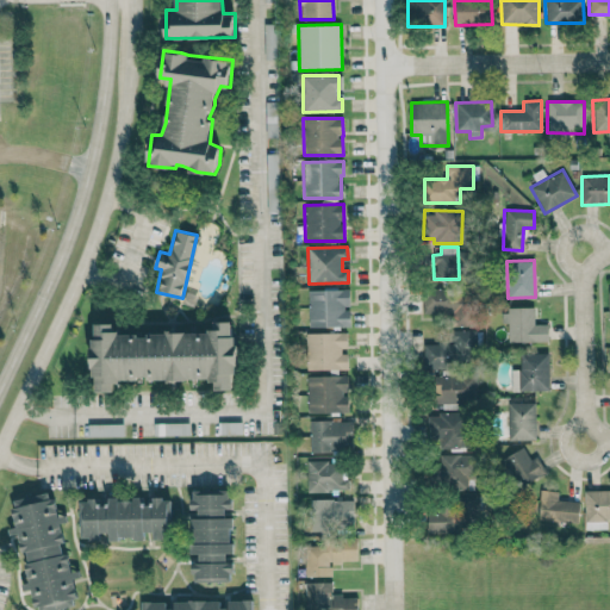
[(307,328),(349,327),(349,288),(306,290),(307,328)]
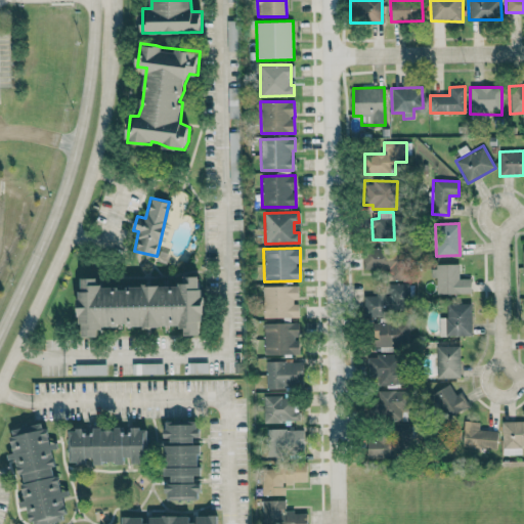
[(363,248),(362,270),(388,271),(388,279),(401,279),(402,249),(363,248)]
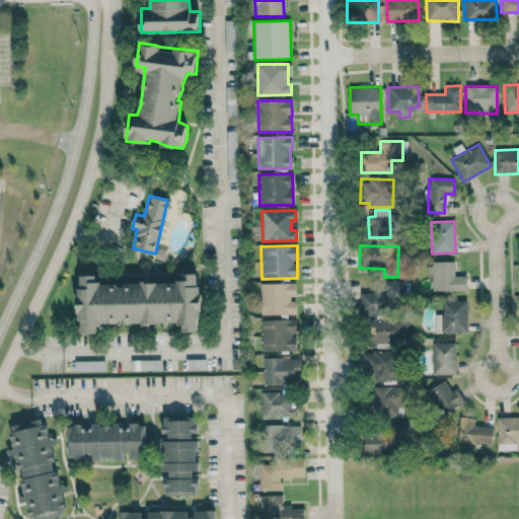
[(466,291),(466,276),(454,276),(454,263),(426,263),(426,275),(431,275),(431,291),(466,291)]
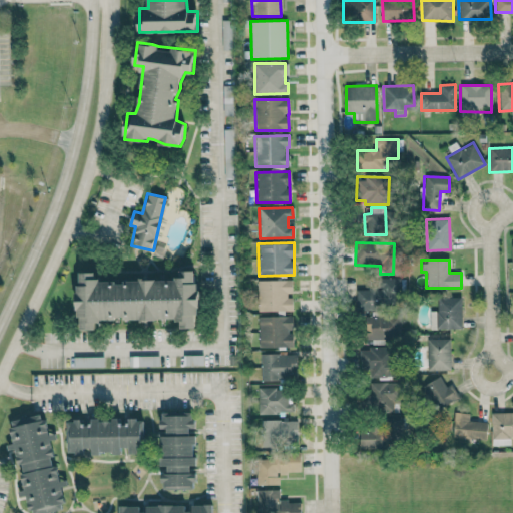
[(79,272),(78,329),(96,330),(96,319),(181,320),(180,328),(197,328),(198,271),(177,270),(177,281),(95,279),(95,272),(79,272)]
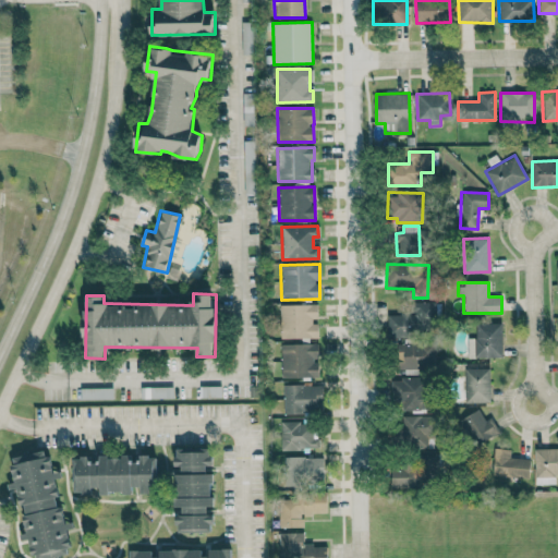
[(387,315),(387,338),(413,337),(413,326),(435,326),(435,302),(413,302),(413,307),(400,307),(400,314),(387,315)]
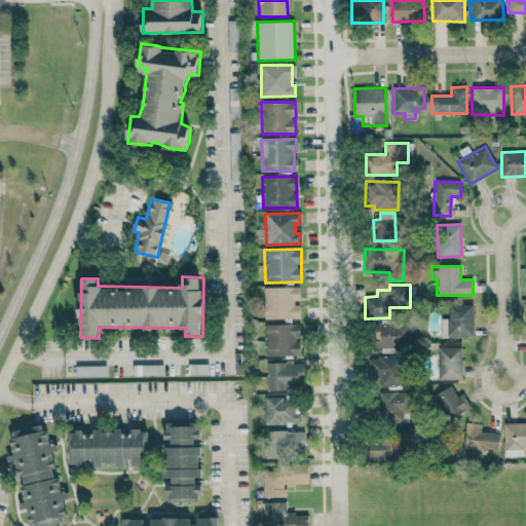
[(263,288),(264,320),(299,318),(298,303),(299,303),(298,287),(263,288)]
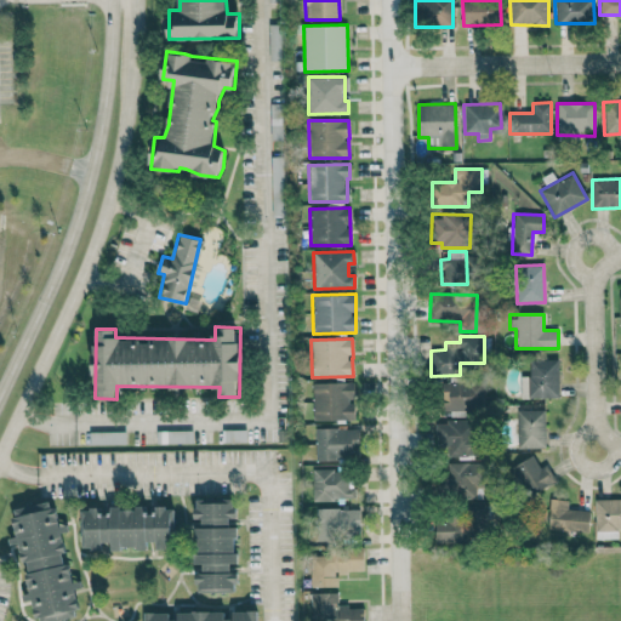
[(558,360),(529,360),(529,376),(519,376),(520,398),(559,398),(558,360)]
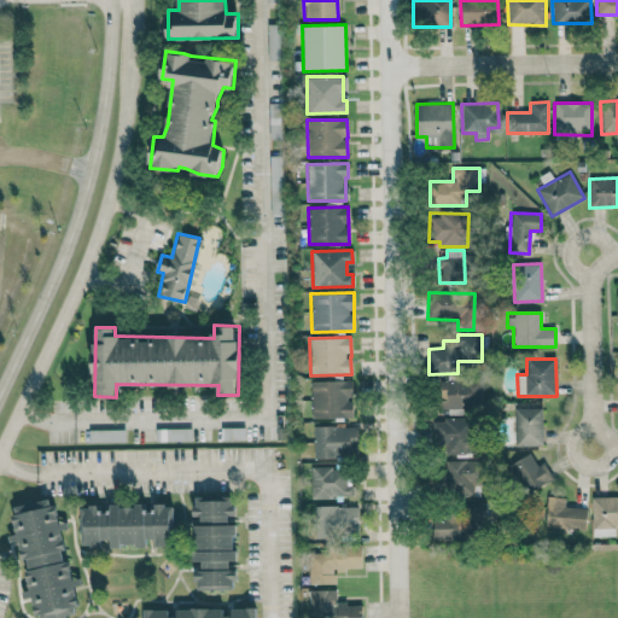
[(309,382),(310,419),(353,418),(351,380),(309,382)]
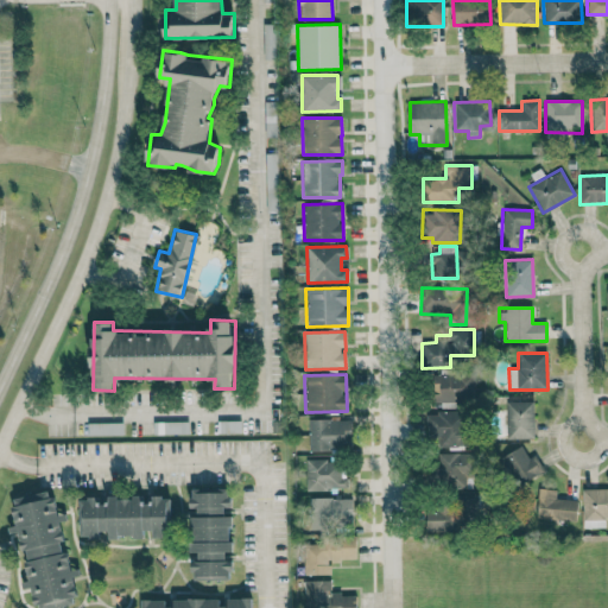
[(430,401),(474,401),(474,375),(430,374),(430,401)]
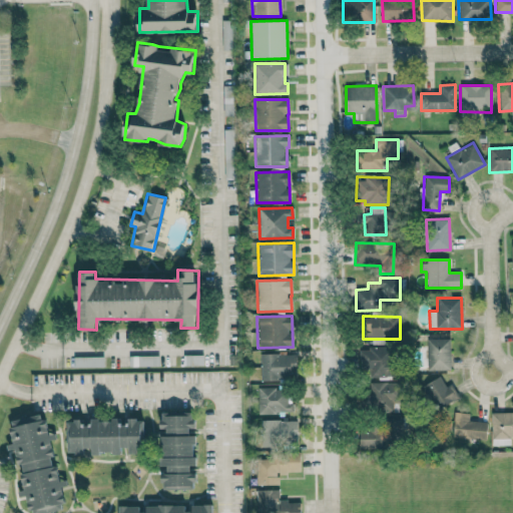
[(427,371),(451,370),(450,339),(426,340),(427,371)]
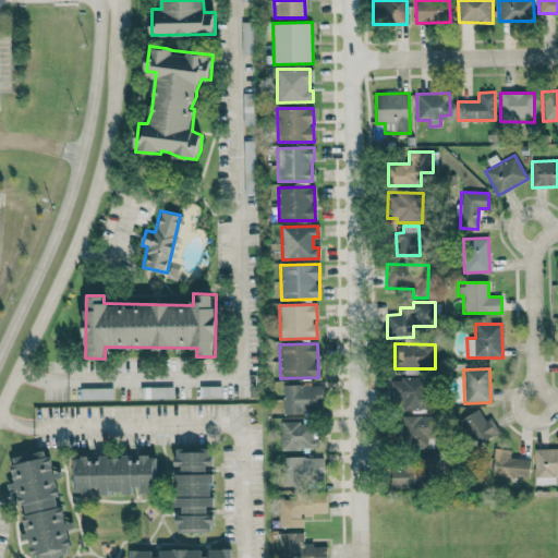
[(391,378),(391,402),(401,402),(401,410),(426,410),(426,378),(391,378)]
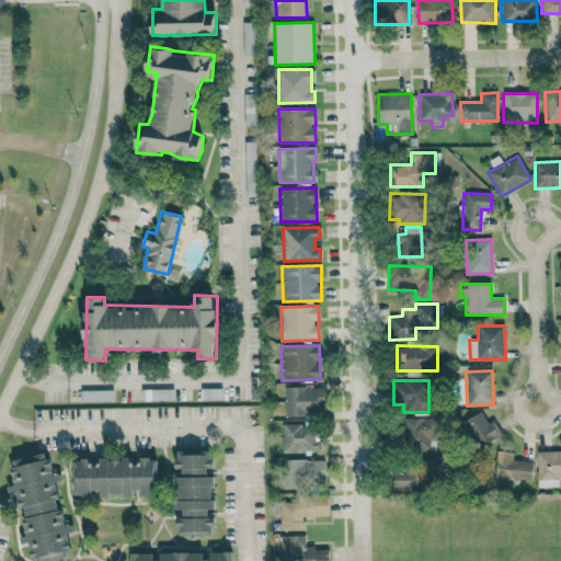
[(320,387),(284,388),(284,415),(321,414),(320,387)]
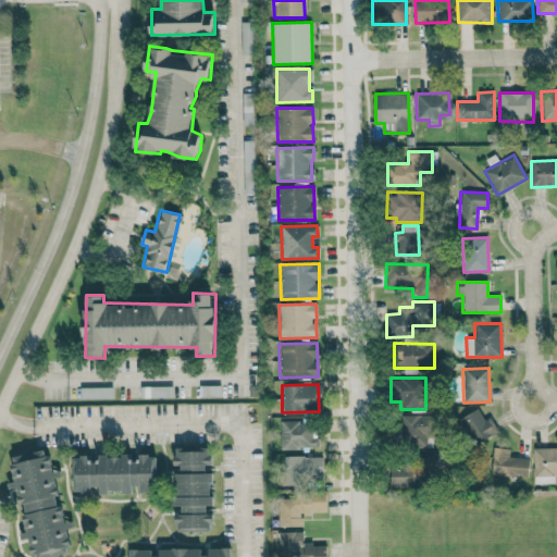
[(79,387),(79,399),(112,398),(112,387),(79,387)]
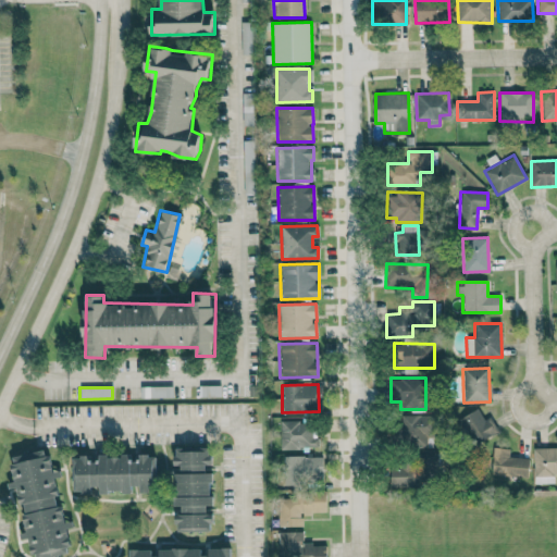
[(490,417),(483,420),(478,409),(457,420),(473,448),(499,434),(490,417)]
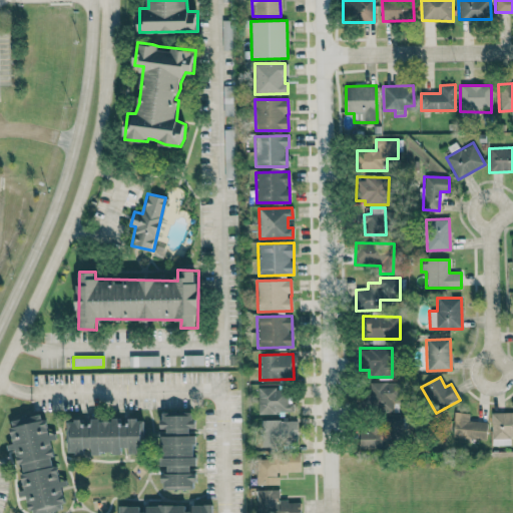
[(399,412),(399,403),(403,403),(403,383),(367,383),(366,412),(399,412)]
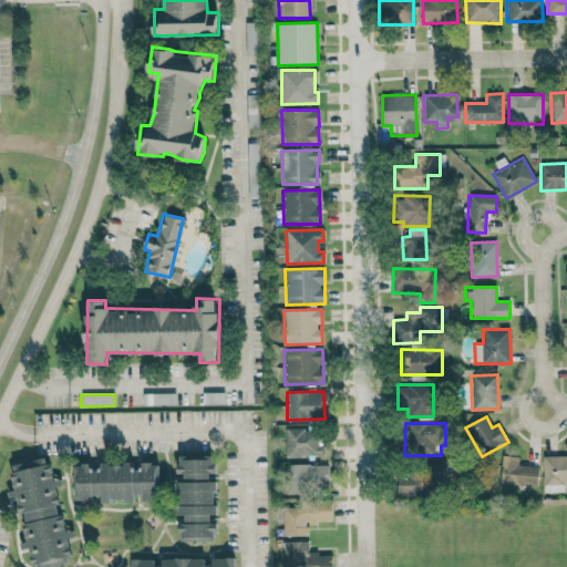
[(326,445),(319,446),(318,429),(286,430),(286,457),(326,456),(326,445)]
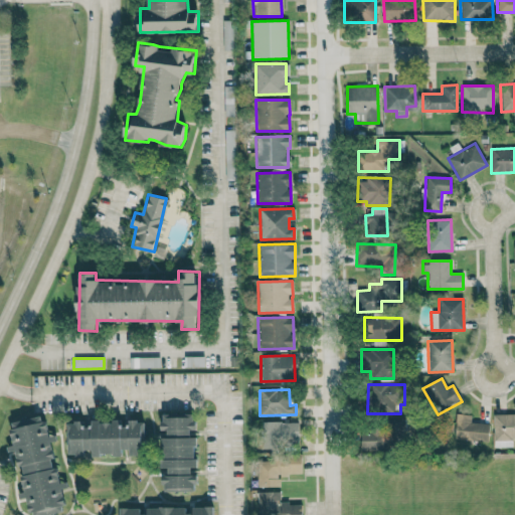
[(162,434),(196,433),(195,412),(162,413),(162,434)]
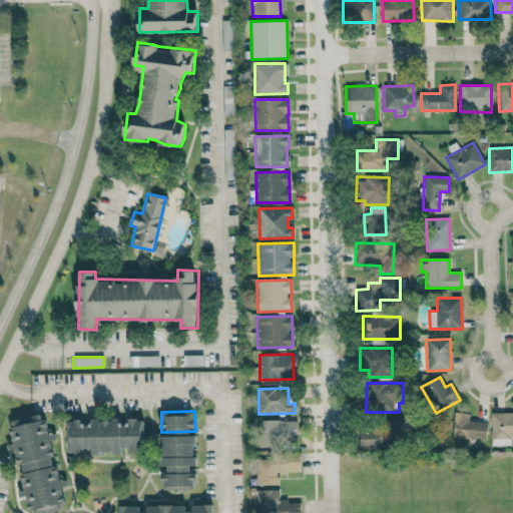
[(512,436),(512,412),(491,413),(492,445),(511,445),(510,437),(512,436)]
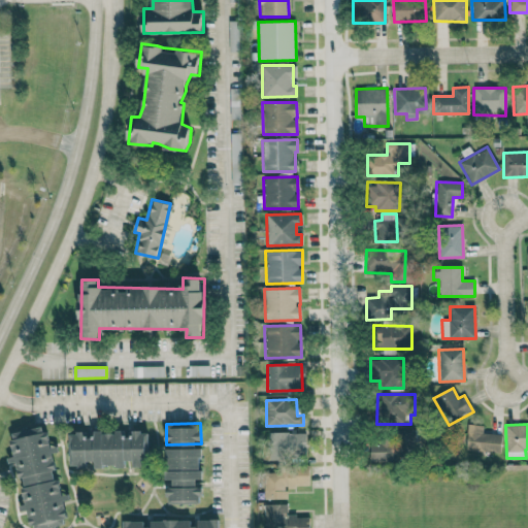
[(10,432),(14,459),(17,459),(26,507),(27,507),(30,527),(41,527),(67,524),(62,498),(60,498),(52,453),(59,452),(57,446),(50,447),(45,425),(10,432)]
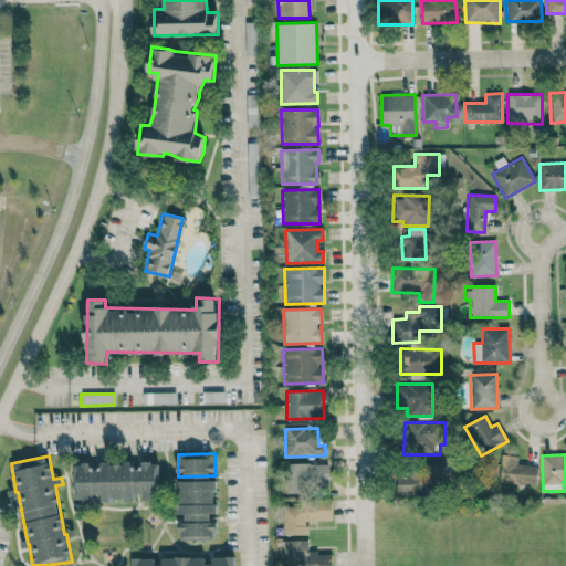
[(397,493),(446,493),(444,460),(425,461),(425,472),(397,472),(397,493)]
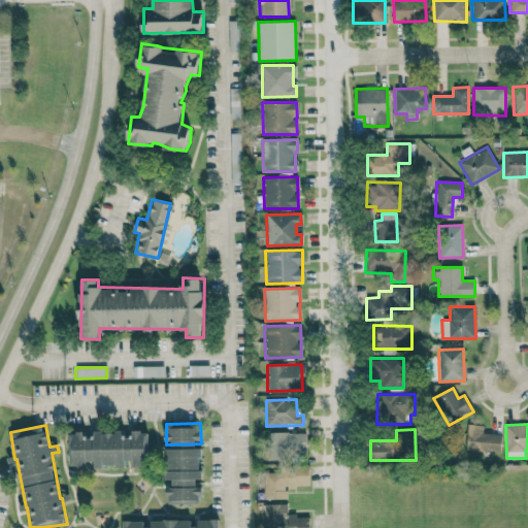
[(466,447),(501,449),(502,432),(467,430),(466,447)]
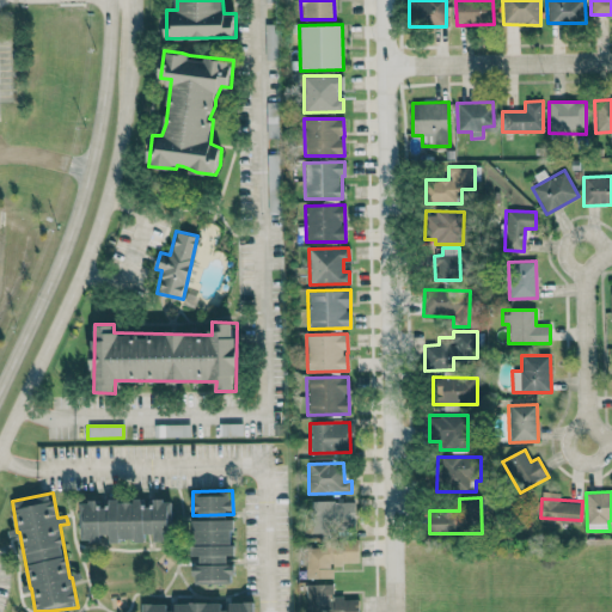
[(81,501),(81,542),(99,542),(99,534),(109,534),(109,540),(145,540),(145,534),(153,534),(153,540),(173,540),(172,500),(154,500),(154,507),(145,507),(145,500),(109,500),(109,508),(99,508),(99,500),(81,501)]
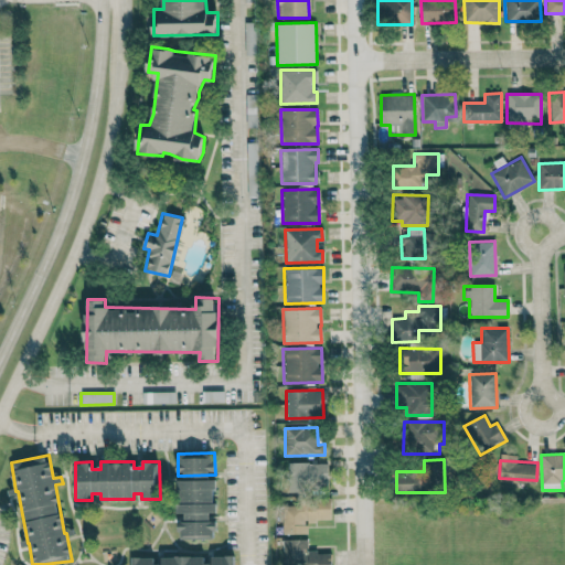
[(327,462),(288,464),(289,492),(305,492),(305,486),(328,484),(327,462)]
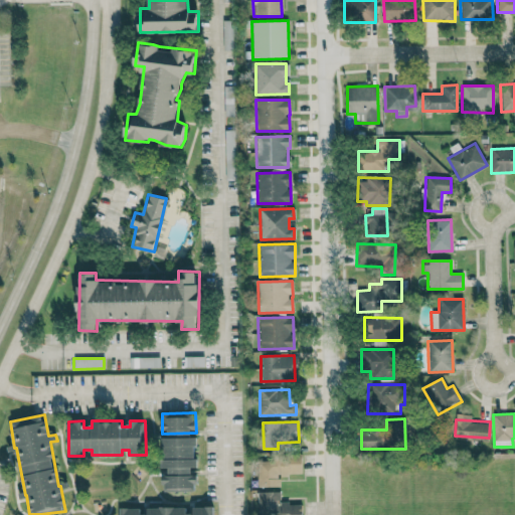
[(196,489),(196,471),(197,471),(197,459),(195,459),(195,438),(162,438),(162,468),(164,468),(164,488),(196,489)]
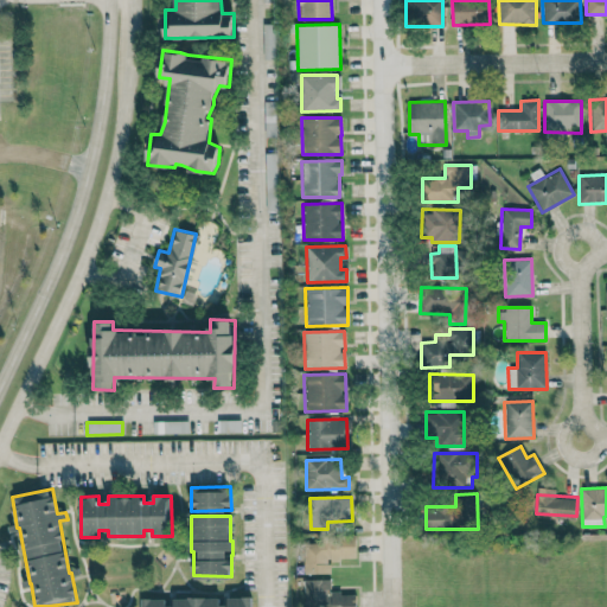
[(305,574),(331,573),(331,560),(357,558),(356,536),(318,536),(318,543),(304,543),(305,574)]
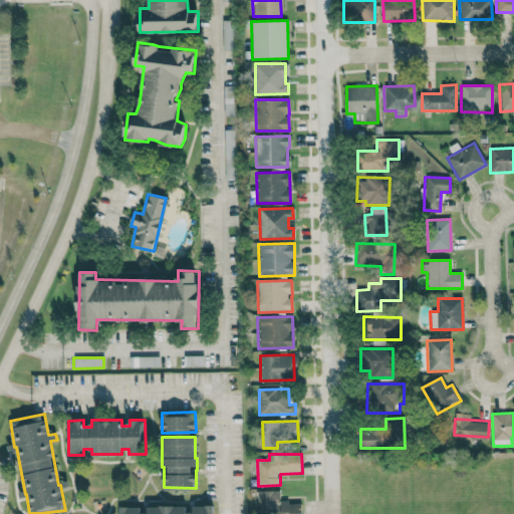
[(301,513),(302,502),(280,502),(280,490),(258,491),(258,513),(280,513),(279,513),(301,513)]
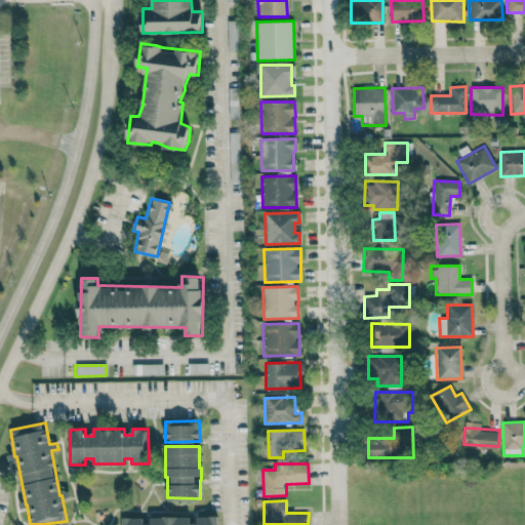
[(122,517),(121,524),(216,524),(217,516),(193,516),(147,516),(147,517),(122,517)]
